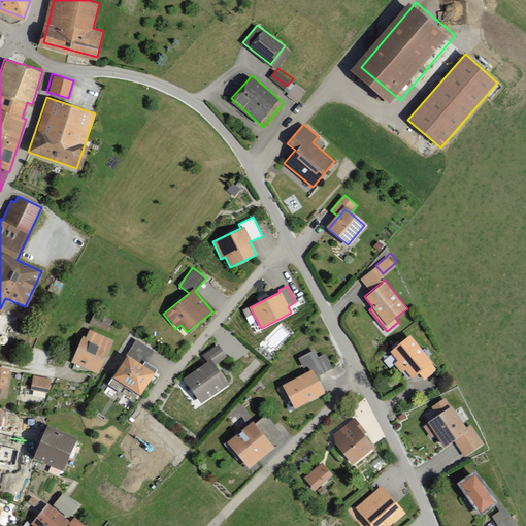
[(109,328),(113,318),(94,310),(91,320),(109,328)]
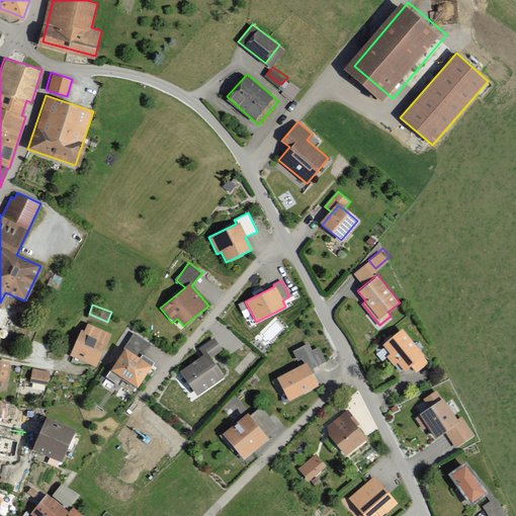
[(99,360),(112,331),(90,321),(87,328),(83,327),(74,349),(99,360)]
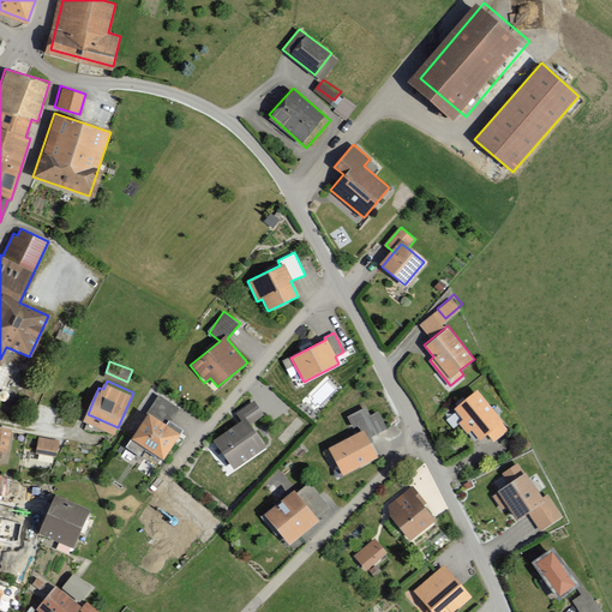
[(508,431),(477,390),(454,408),(463,421),(459,424),(467,435),(472,431),(478,441),(486,433),(493,442),(508,431)]
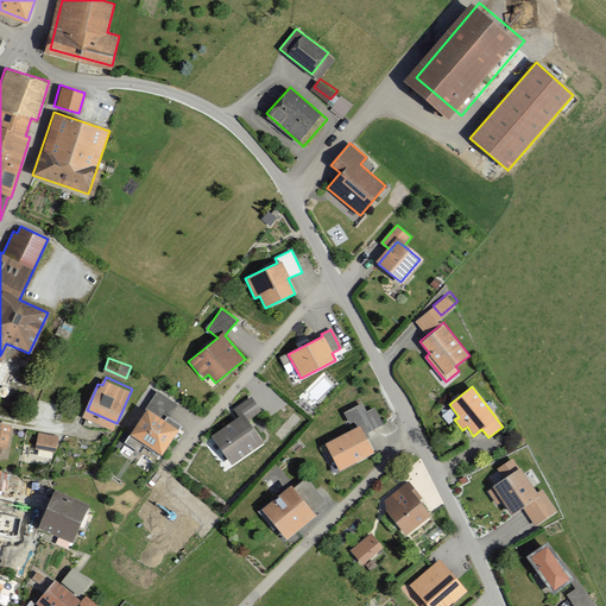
[(177,404),(157,391),(124,442),(139,452),(144,444),(159,455),(178,425),(168,418),(177,404)]
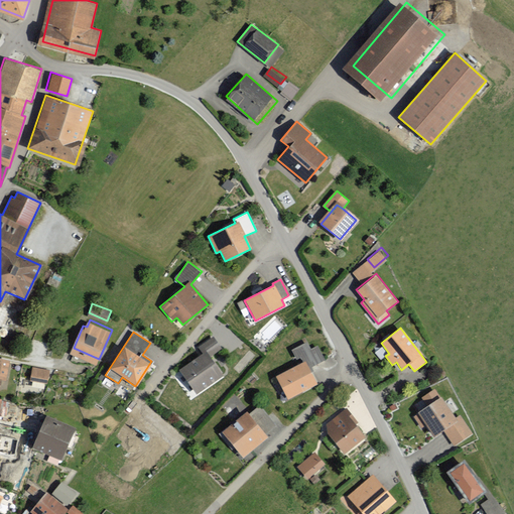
[(198,347),(202,354),(178,370),(195,394),(223,375),(210,357),(222,349),(214,336),(198,347)]
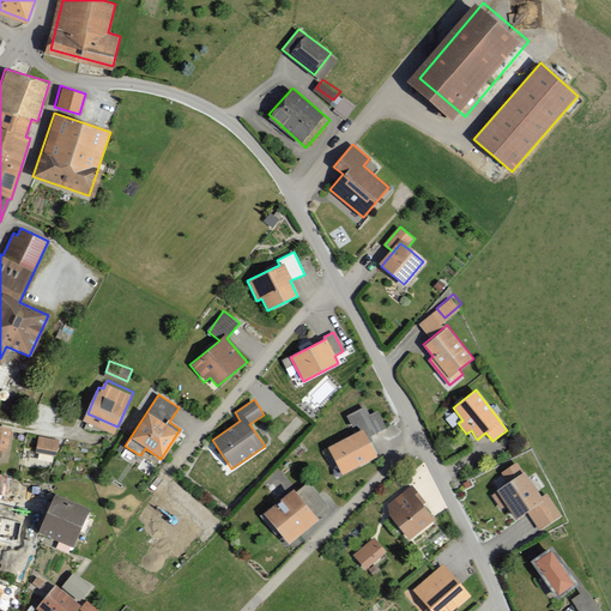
[(355,434),(327,448),(340,475),(374,457),(368,443),(373,441),(370,436),(387,428),(377,411),(369,416),(364,407),(346,417),(355,434)]
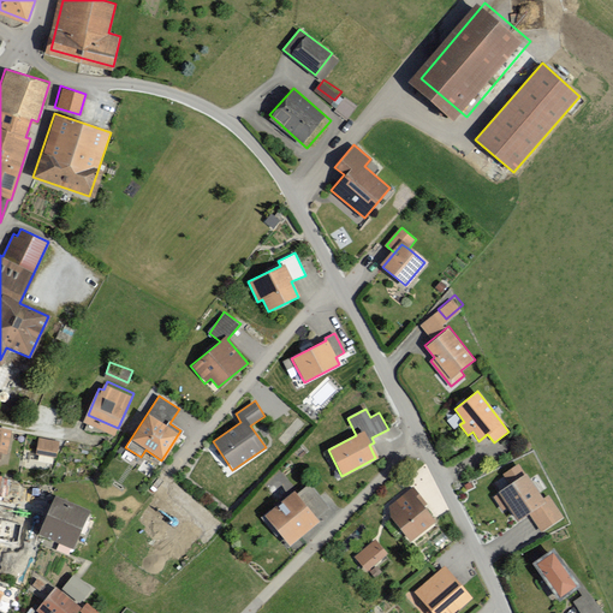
[(12,423),(0,421),(0,450),(7,451),(12,423)]
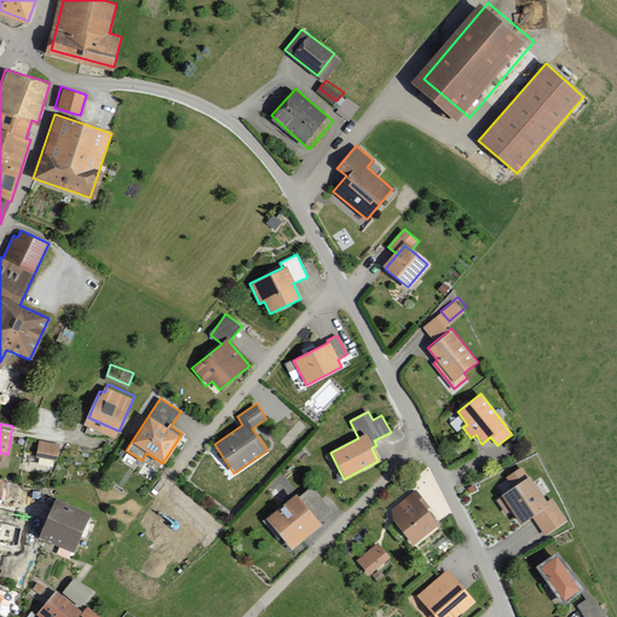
[(63,440),(44,438),(41,454),(61,456),(63,440)]
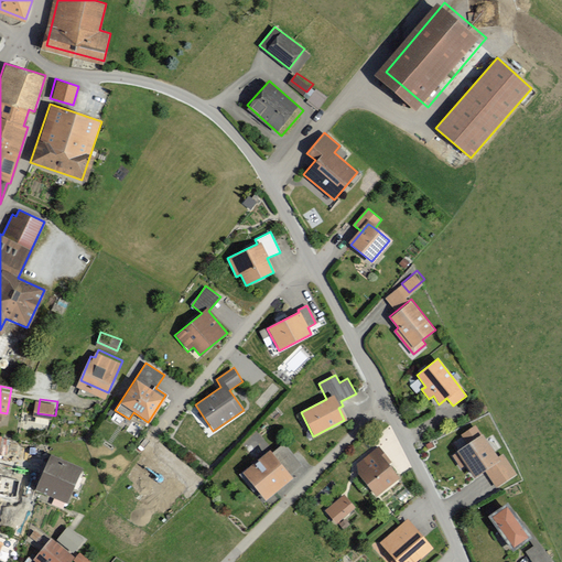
[(498,455),(483,432),(456,449),(457,450),(454,453),(462,465),(467,463),(475,475),(487,467),(498,484),(518,471),(505,451),(498,455)]
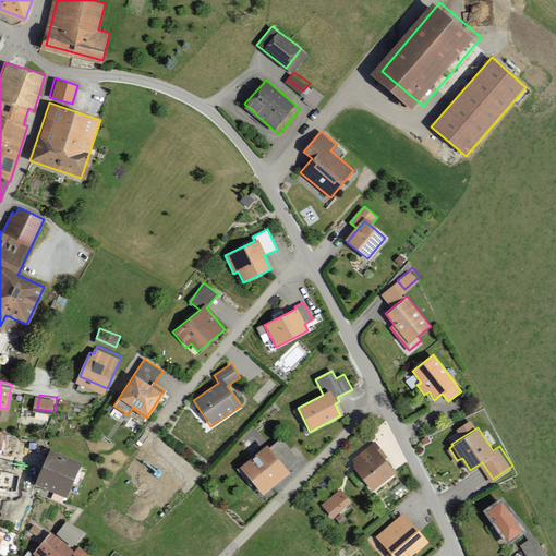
[(267,450),(264,447),(237,467),(260,496),(288,474),(282,468),(297,457),(282,438),(267,450)]
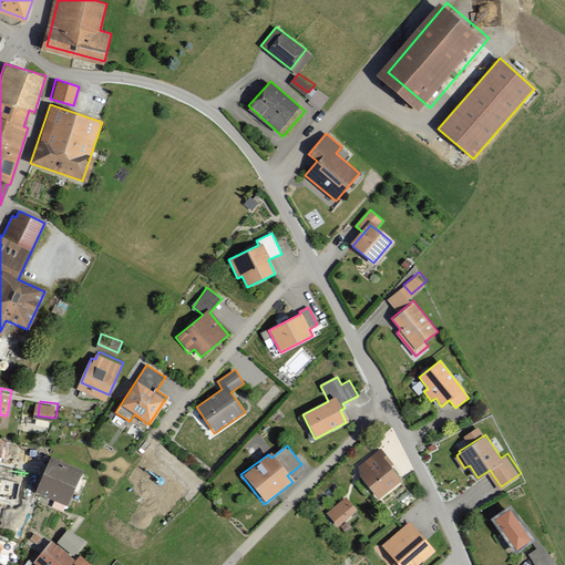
[(358,466),(358,475),(378,500),(400,481),(390,469),(393,465),(380,449),(358,466)]
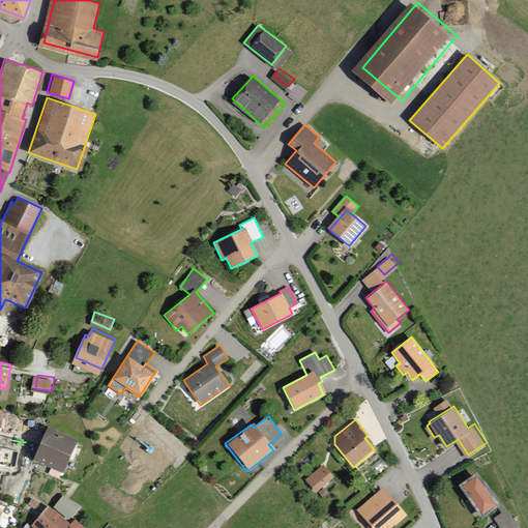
[(81,435),(52,422),(37,453),(67,467),(81,435)]
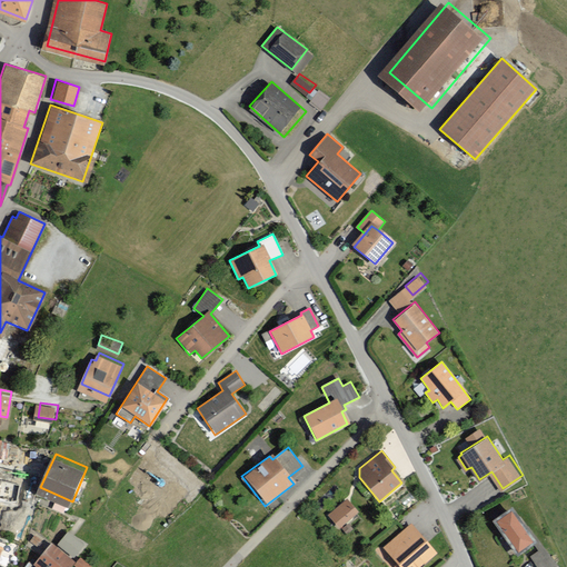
[(358,507),(348,496),(330,513),(340,524),(358,507)]
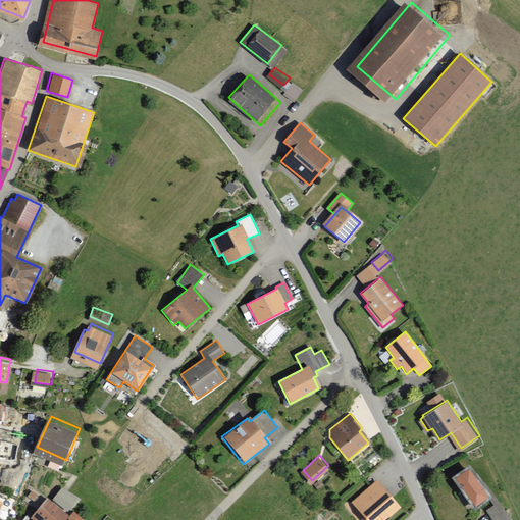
[(490,495),(469,462),(453,473),(474,506),(490,495)]
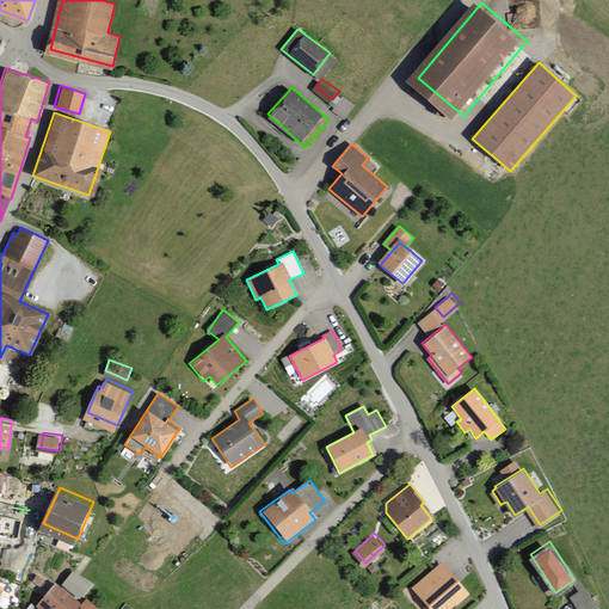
[(453,608),(471,594),(444,564),(416,589),(434,608),(453,608)]
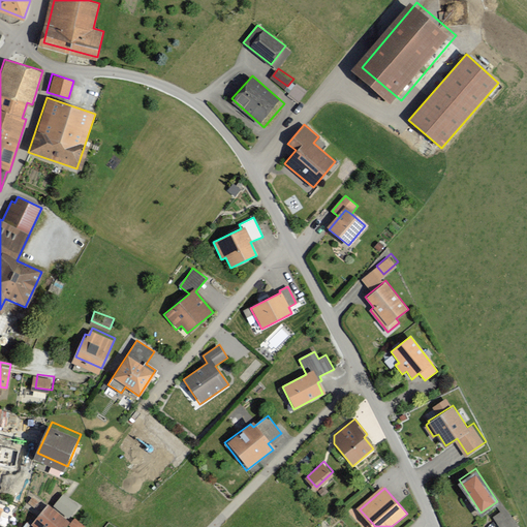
[(66,490),(56,503),(72,516),(83,502),(66,490)]
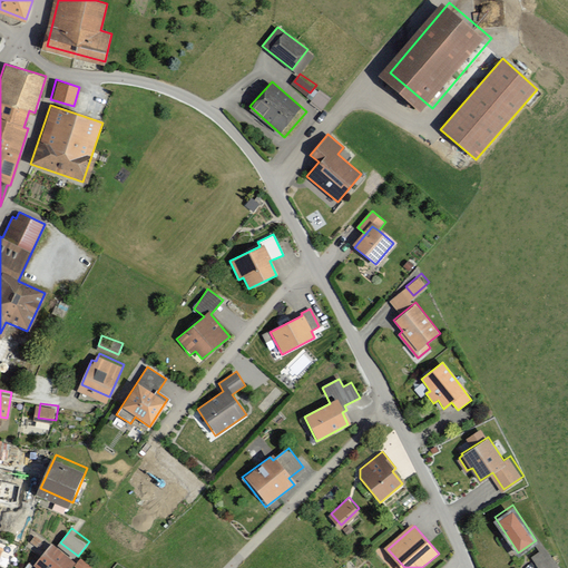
[(70,567),(77,560),(55,540),(38,560),(45,566),(42,567),(70,567)]
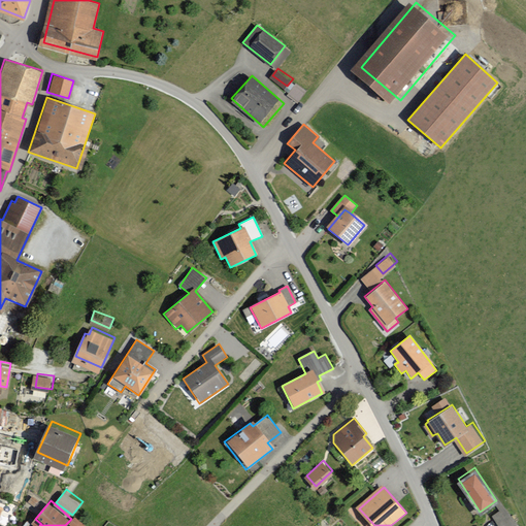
[(508,504),(494,513),(502,525),(510,525),(519,521),(508,504)]
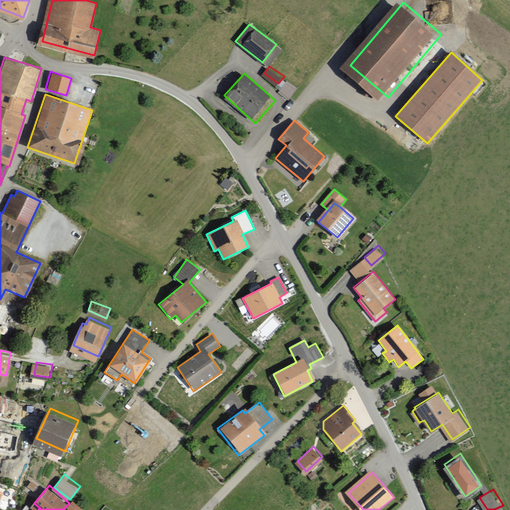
[(75,509),(82,509),(85,506),(74,498),(69,505),(75,509)]
